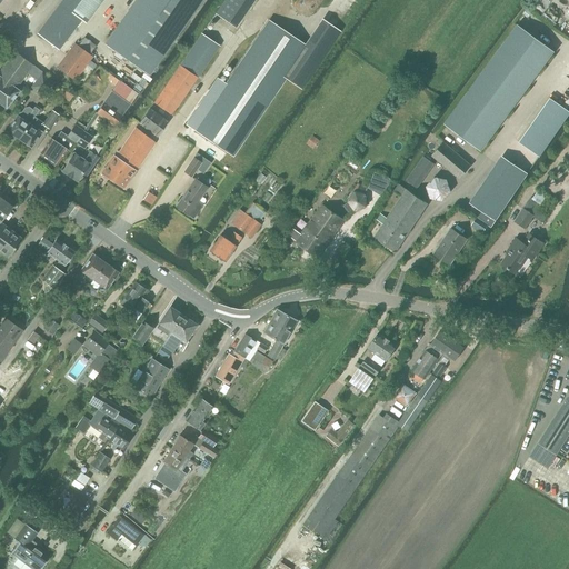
[(82,20),(87,23),(105,0),(61,0),(37,33),(59,50),(82,20)]
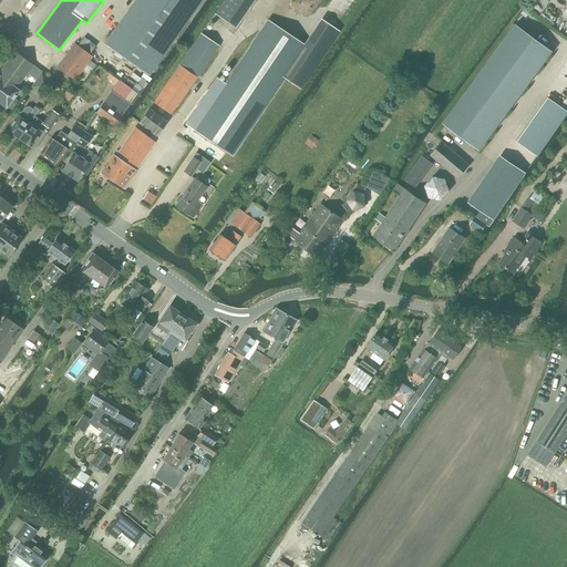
[(135,0),(105,43),(148,74),(200,0),(135,0)]
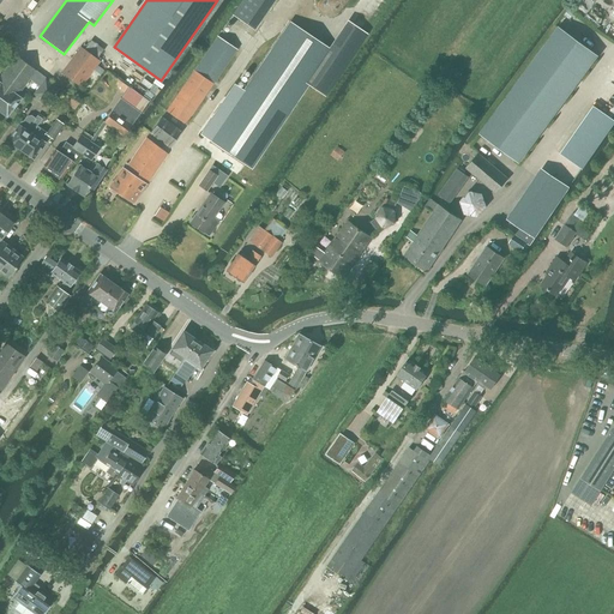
[(242,0),(234,14),(233,14),(254,30),(275,0),(242,0)]
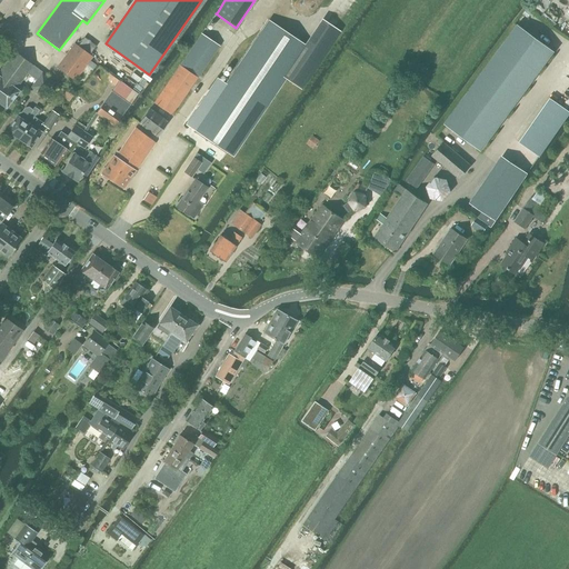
[(201,135),(232,156),(283,78),(301,90),(341,31),(322,19),(305,45),(275,25),(201,135)]
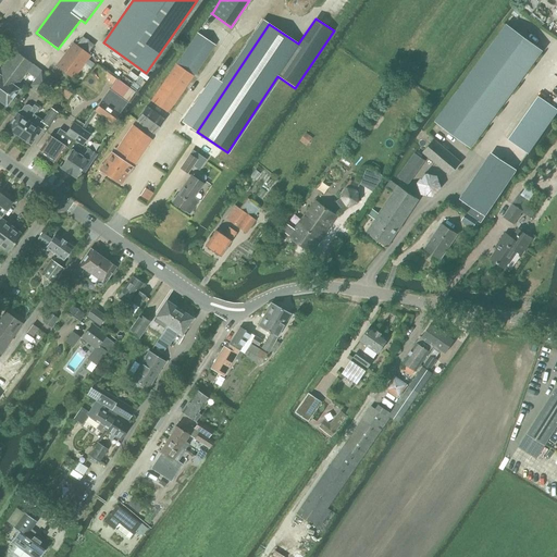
[(435,121),(449,131),(472,148),(544,50),(507,23),(435,121)]
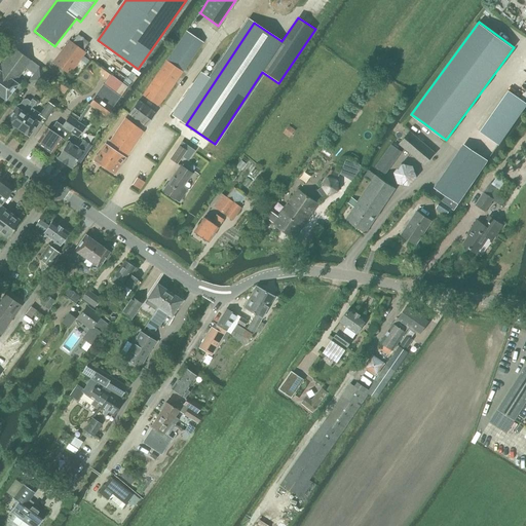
[(159,106),(203,42),(187,31),(144,95),(159,106)]
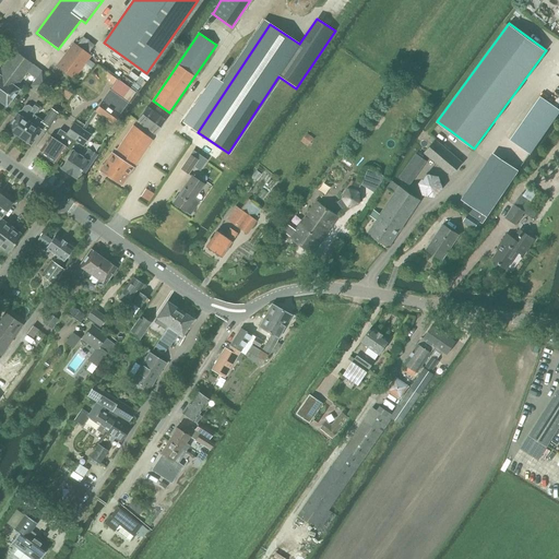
[(75,44),(74,45),(58,67),(75,79),(92,56),(90,55),(94,48),(82,39),(78,46),(75,44)]
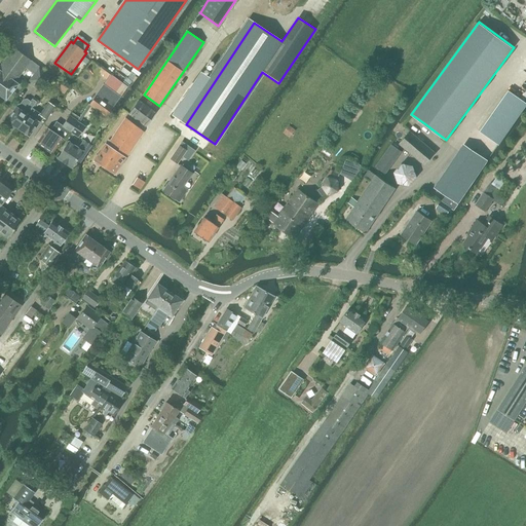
[(0,66),(0,96),(6,100),(19,83),(14,80),(30,59),(14,48),(0,66)]
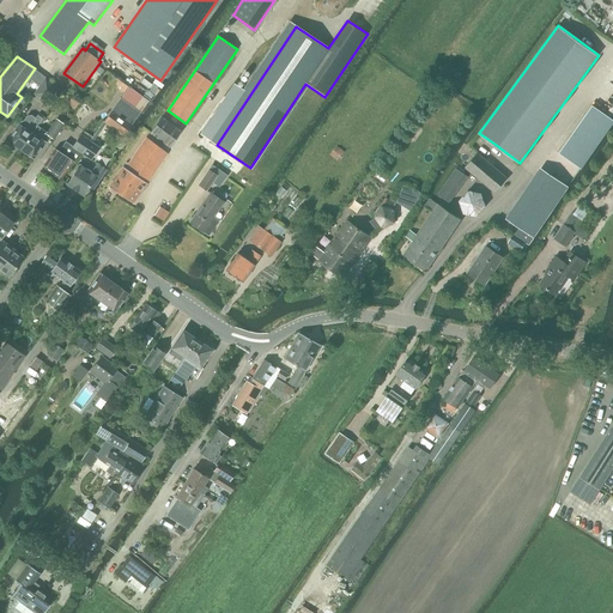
[(60,89),(46,78),(34,95),(40,99),(44,93),(58,91),(60,89)]
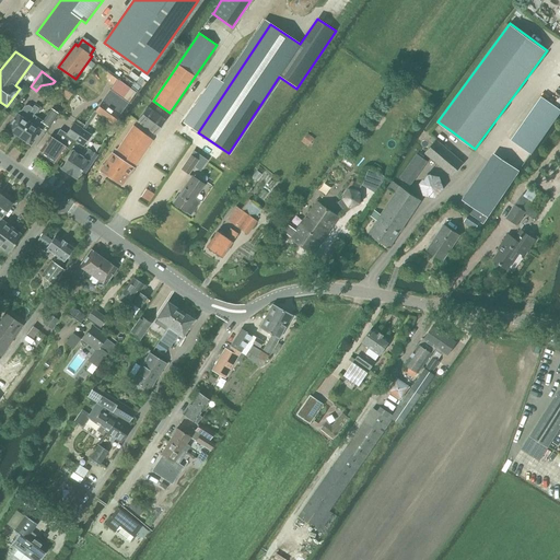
[(129,103),(129,102),(136,92),(118,80),(95,112),(114,125),(129,103)]
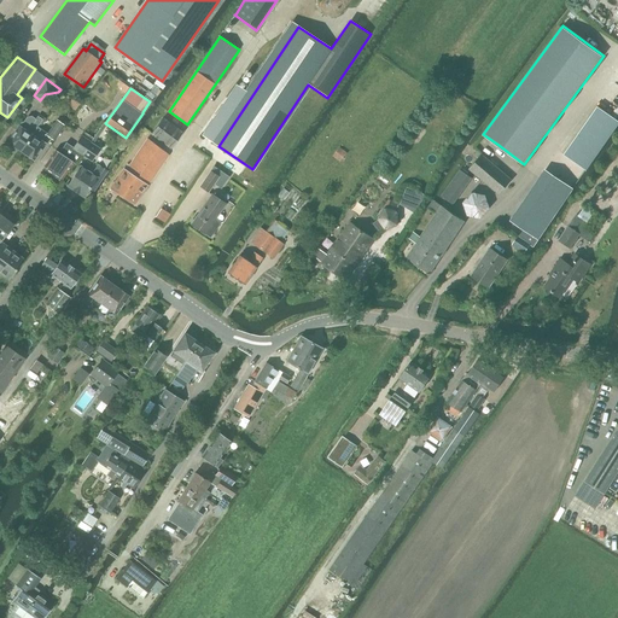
[(617,121),(599,108),(565,155),(587,170),(617,124),(617,121)]
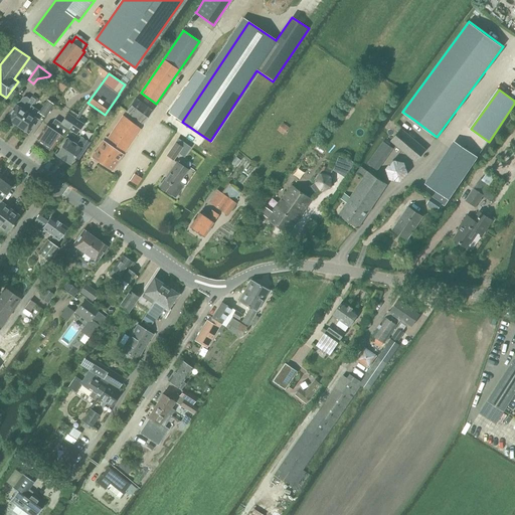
[(16,105),(7,119),(17,127),(21,121),(30,108),(32,109),(33,107),(37,101),(35,100),(36,100),(31,97),(30,99),(26,97),(22,98),(19,102),(18,103),(16,105)]
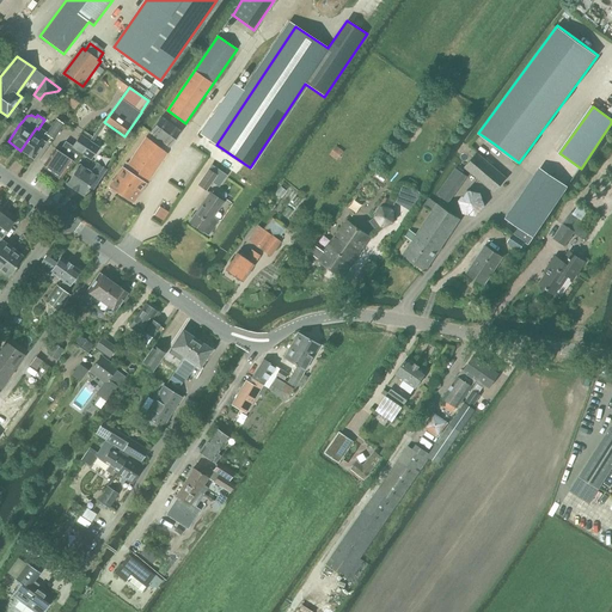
[(150,133),(169,148),(182,132),(161,116),(150,133)]
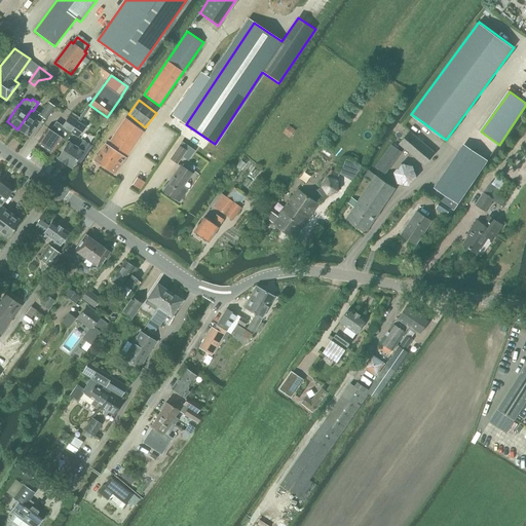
[(51,130),(47,127),(37,142),(53,153),(69,129),(71,130),(76,123),(78,121),(86,110),(73,101),(51,130)]
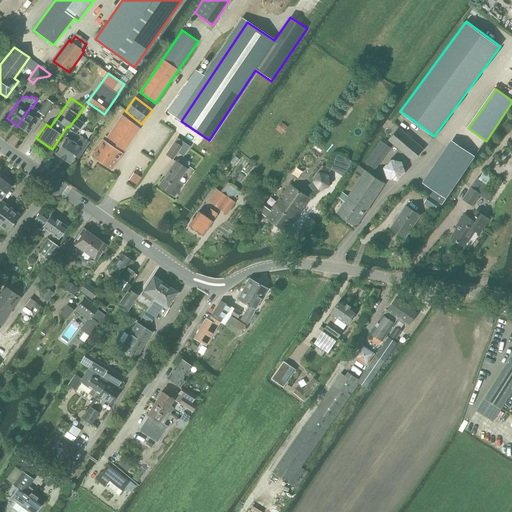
[(30,107),(21,120),(17,126),(28,133),(38,119),(41,114),(45,117),(54,104),(47,99),(40,110),(33,106),(32,108),(30,107)]
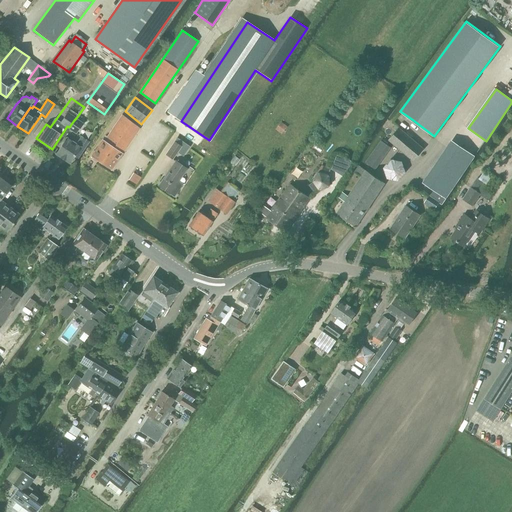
[(105,141),(103,140),(91,157),(112,170),(140,129),(122,116),(105,141)]
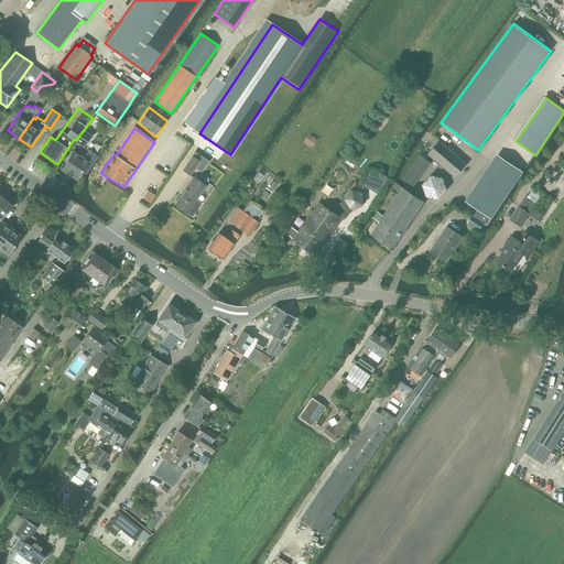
[(84,130),(82,132),(76,140),(84,145),(91,136),(84,130)]
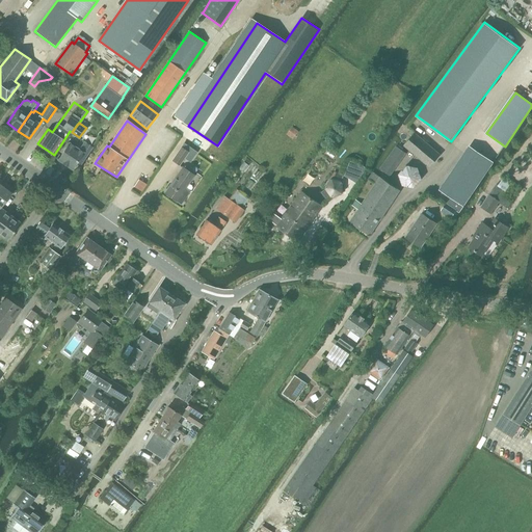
[(293,127),(287,134),(293,139),(299,132),(293,127)]
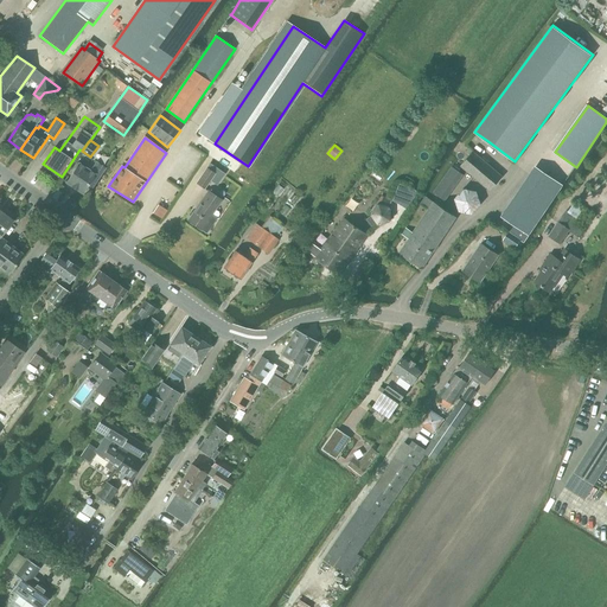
[(504,177),(474,152),(461,166),(491,192),(504,177)]
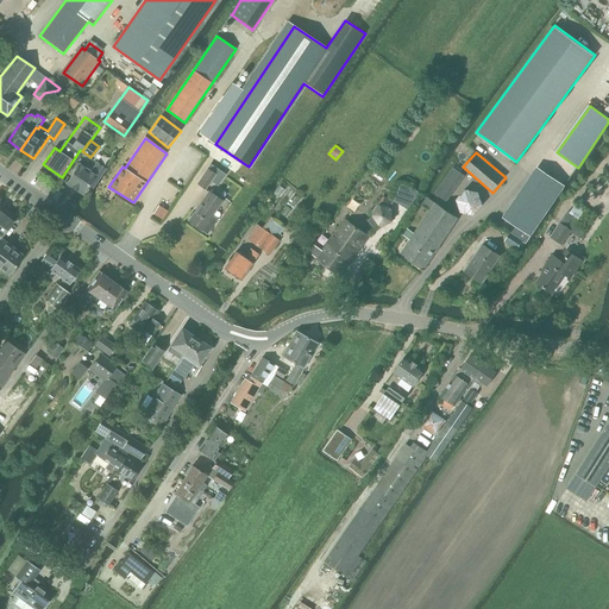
[(80,164),(67,183),(83,194),(88,186),(92,188),(106,168),(98,163),(93,169),(87,165),(85,168),(80,164)]
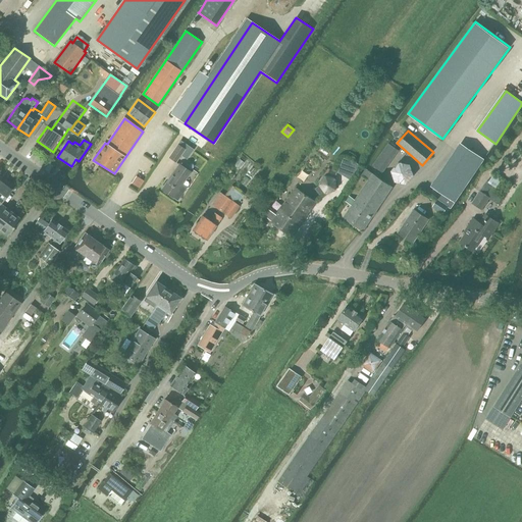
[(178,144),(179,145),(170,158),(176,162),(181,155),(187,159),(193,151),(180,142),(178,144)]
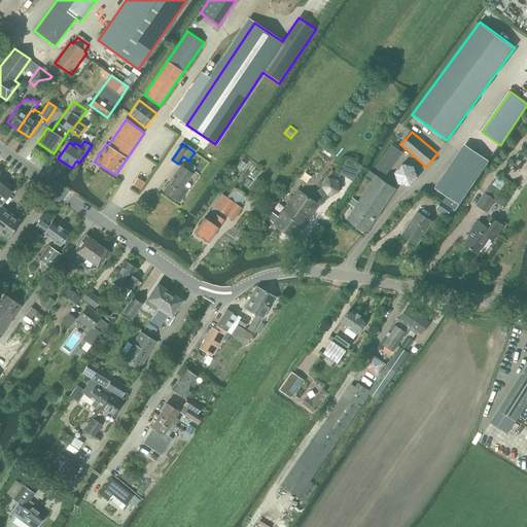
[(392,144),(377,167),(387,174),(402,151),(392,144)]
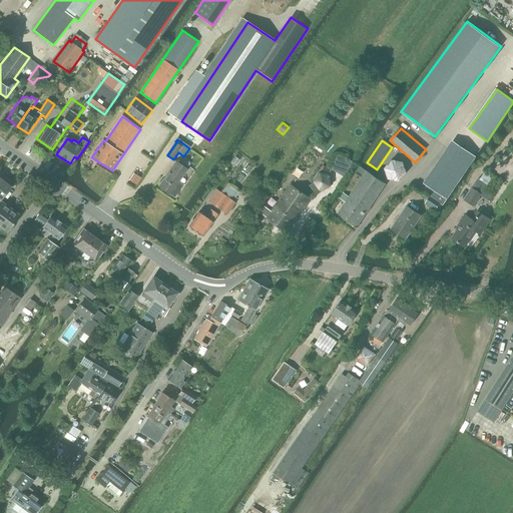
[(445,194),(470,158),(454,146),(428,183),(445,194)]
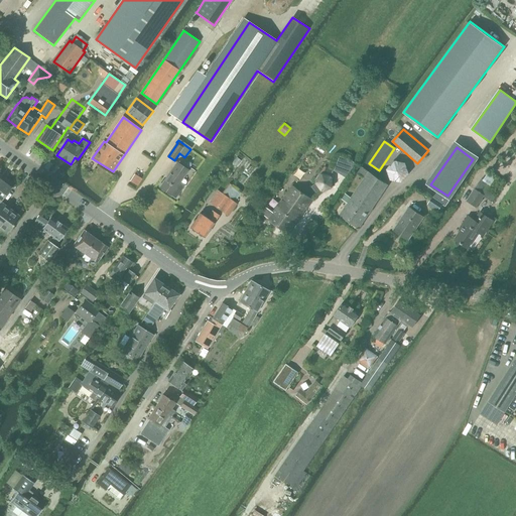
[(394,160),(387,169),(390,180),(402,182),(409,173),(406,162),(394,160)]
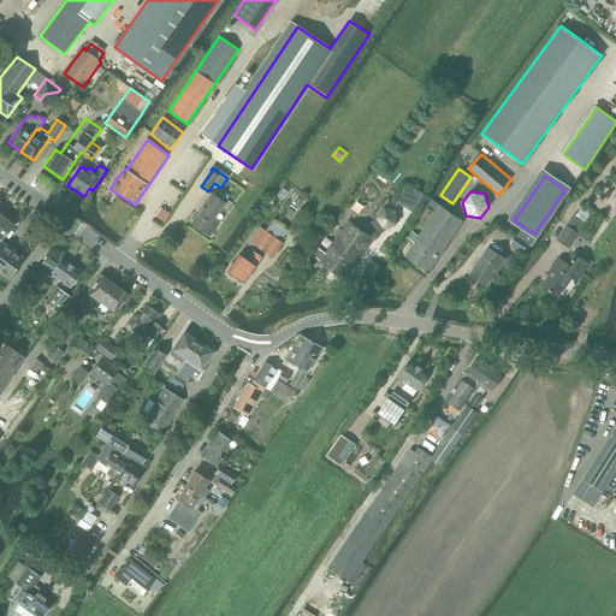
[(211,194),(197,214),(191,224),(209,237),(220,221),(215,218),(225,203),(211,194)]
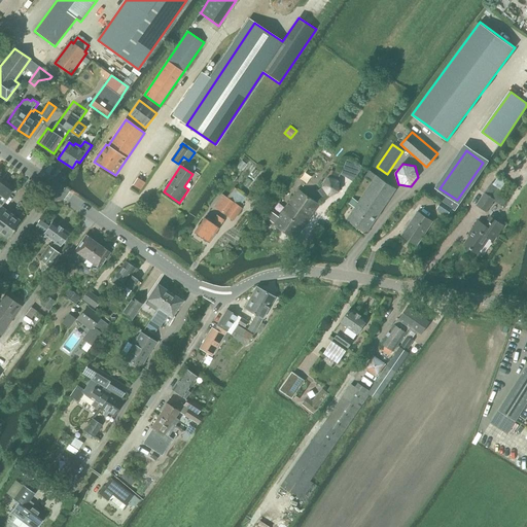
[(331,170),(321,186),(323,186),(329,195),(340,191),(339,181),(342,173),(331,170)]
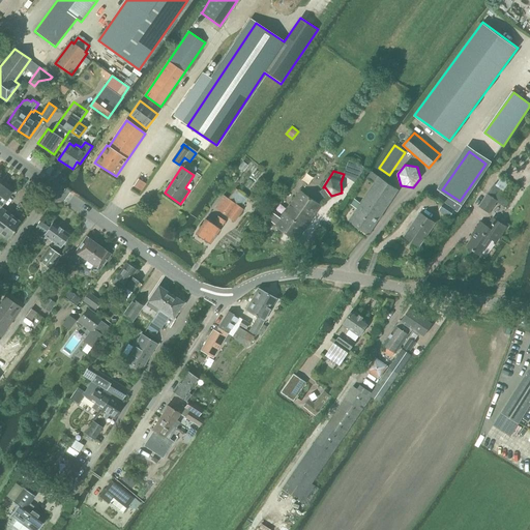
[(352,205),(358,209),(350,221),(370,234),(399,189),(372,171),(366,178),(375,183),(362,203),(356,199),(352,205)]
